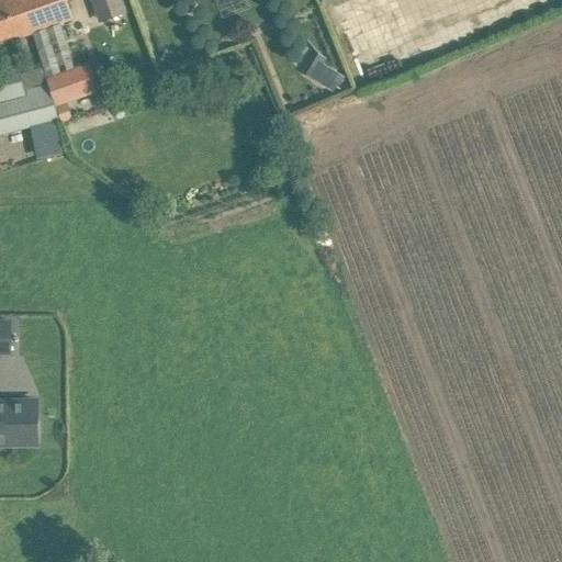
[(0,0),(0,43),(33,32),(27,15),(20,20),(17,13),(10,15),(4,0),(0,0)]
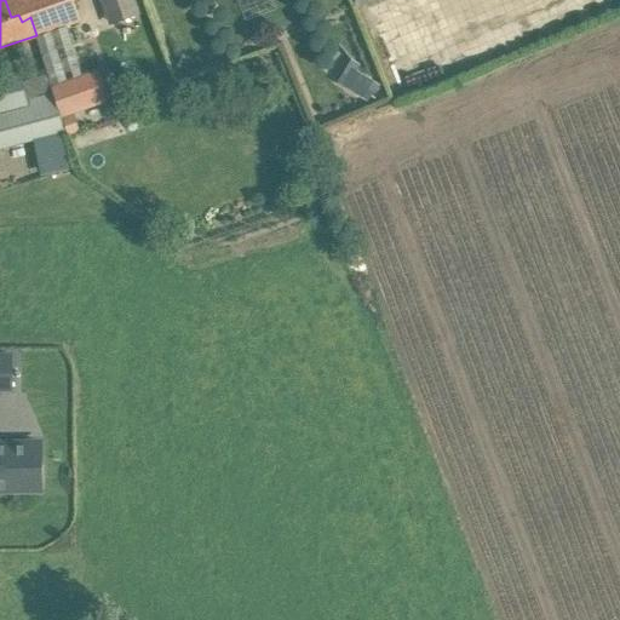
[(82,72),(68,24),(81,19),(73,0),(5,0),(11,17),(18,15),(22,22),(30,17),(36,35),(47,72),(59,110),(105,98),(97,67),(82,72)]
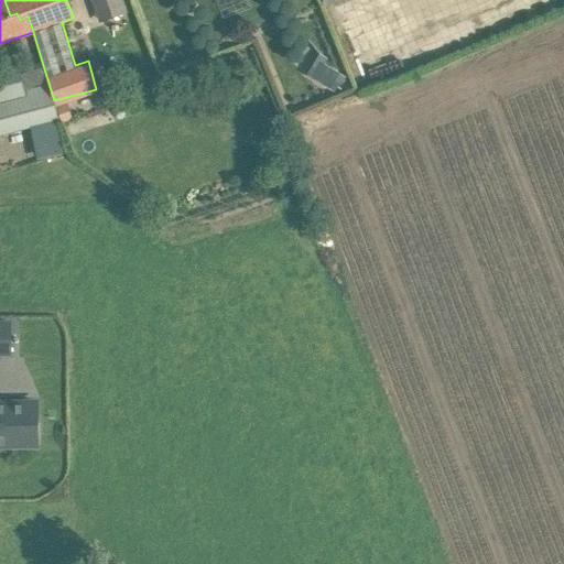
[(91,0),(98,19),(129,10),(125,0),(91,0)]
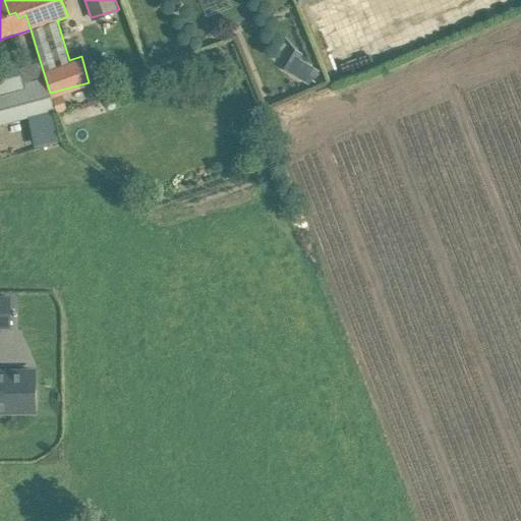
[(314,66),(296,55),(287,70),(305,81),(314,66)]
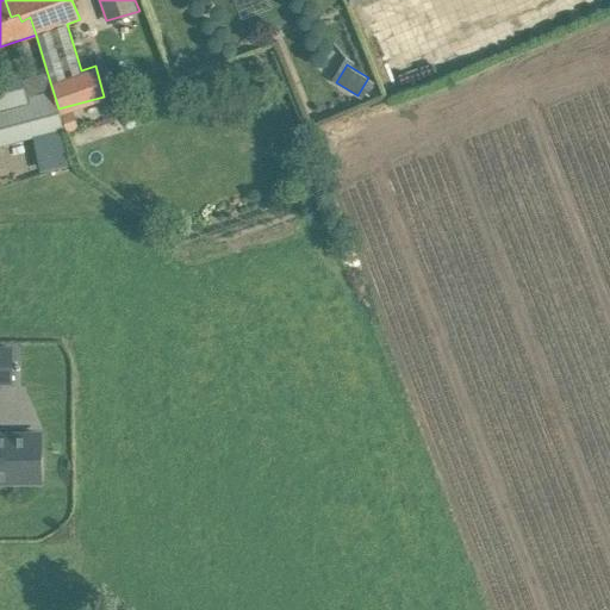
[(58,109),(47,70),(23,78),(20,70),(0,75),(0,144),(64,129),(57,110),(58,109)]
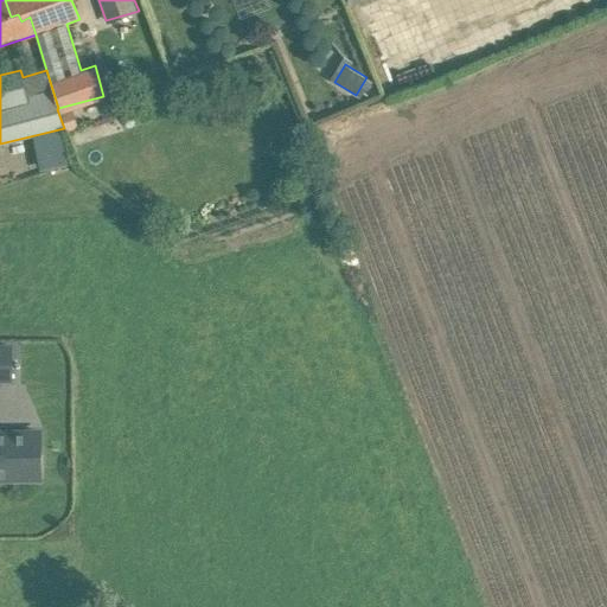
[(0,436),(20,439),(21,415),(0,413),(0,436)]
